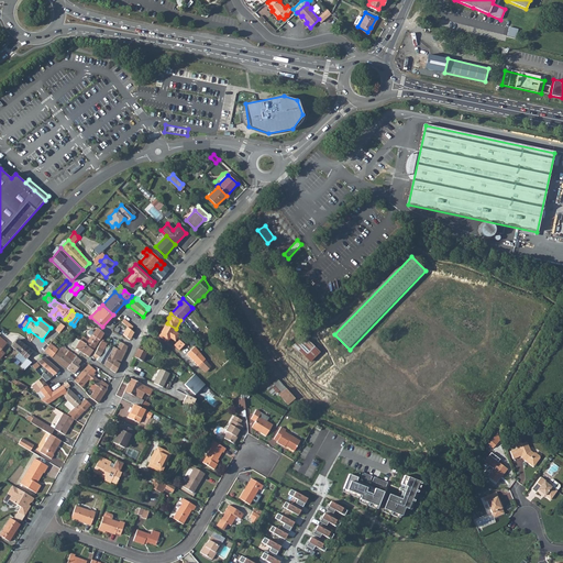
[(124,319),(121,321),(128,327),(131,330),(133,327),(124,319)]
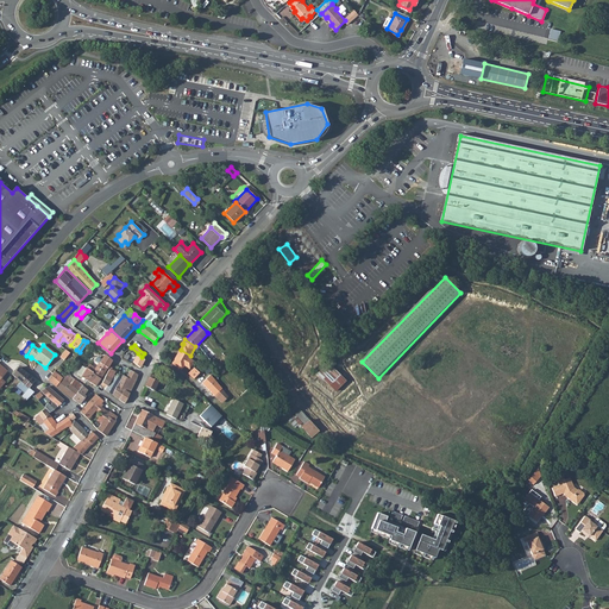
[(190,356),(181,350),(171,364),(182,370),(184,365),(189,368),(194,362),(188,358),(190,356)]
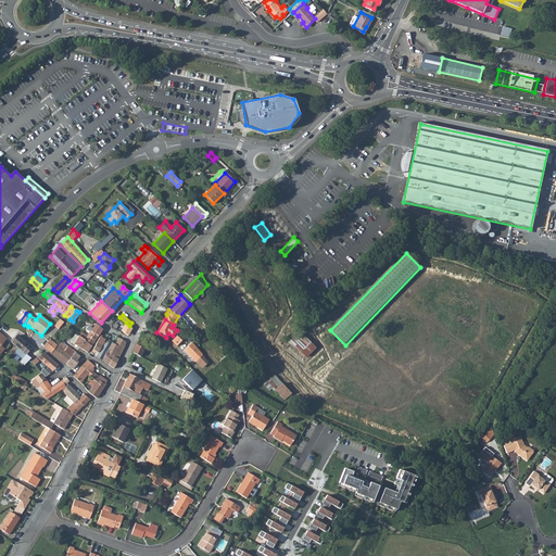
[(126,323),(121,331),(125,333),(128,336),(133,329),(133,328),(129,326),(126,323)]
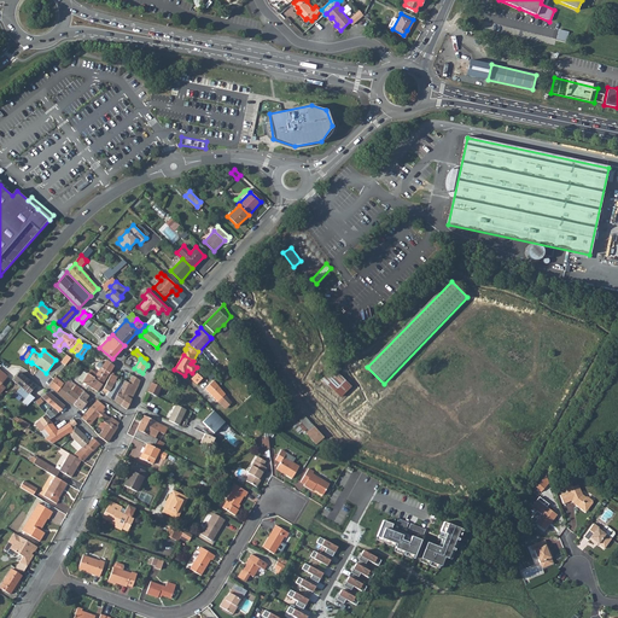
[(93,371),(89,375),(103,385),(114,366),(106,360),(105,363),(103,361),(99,366),(103,368),(99,375),(95,372),(93,371)]
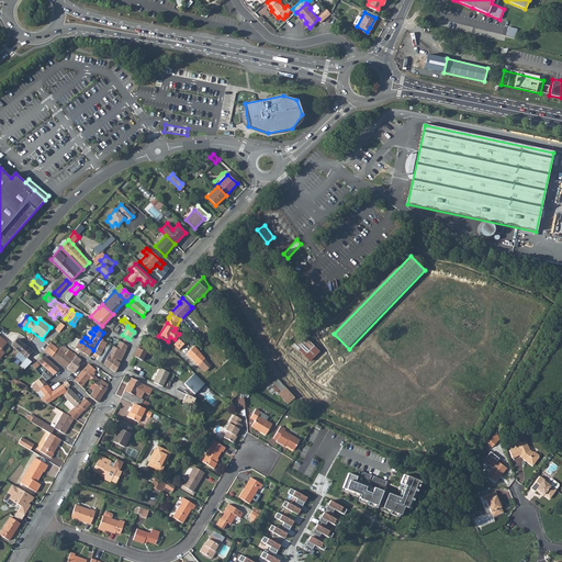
[(20,366),(25,370),(32,362),(26,358),(32,351),(18,339),(12,347),(20,352),(17,357),(23,362),(20,366)]
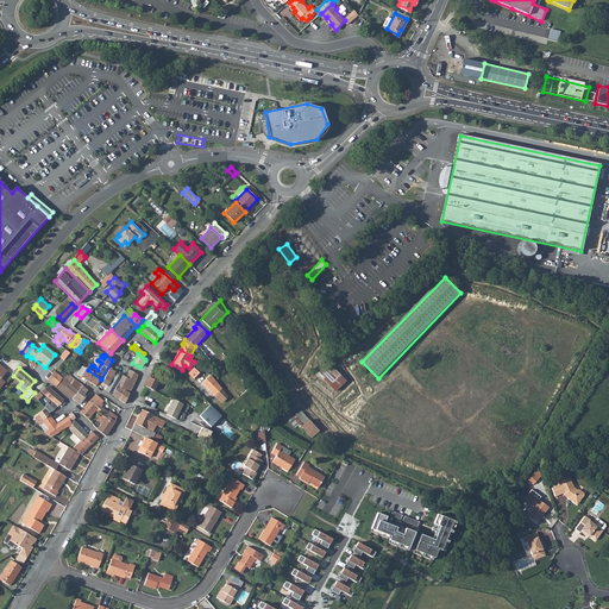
[(87,370),(81,378),(83,380),(85,378),(96,387),(101,380),(88,370),(87,370)]
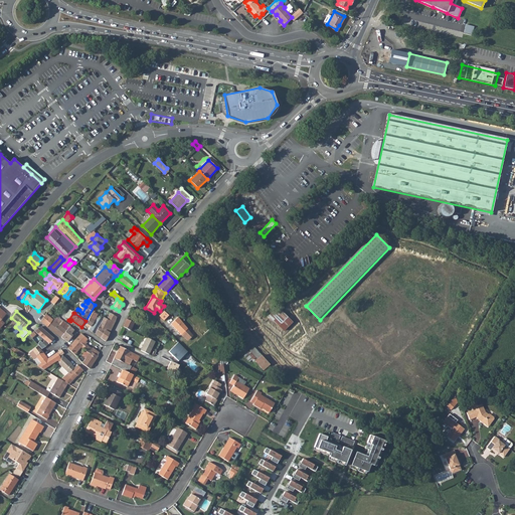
[(103,321),(95,334),(106,341),(116,322),(118,316),(111,313),(107,319),(105,317),(103,321)]
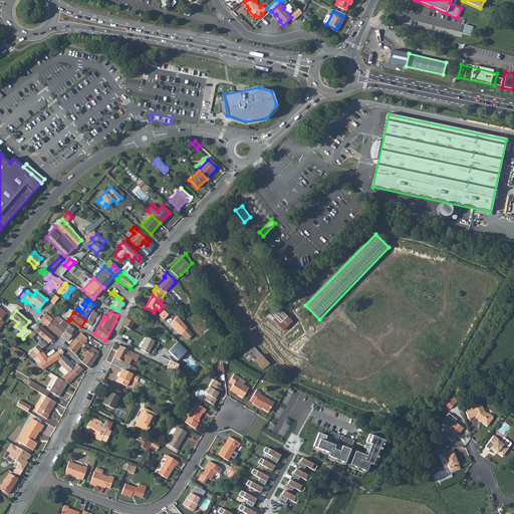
[(283,312),(274,321),(284,331),(293,322),(283,312)]
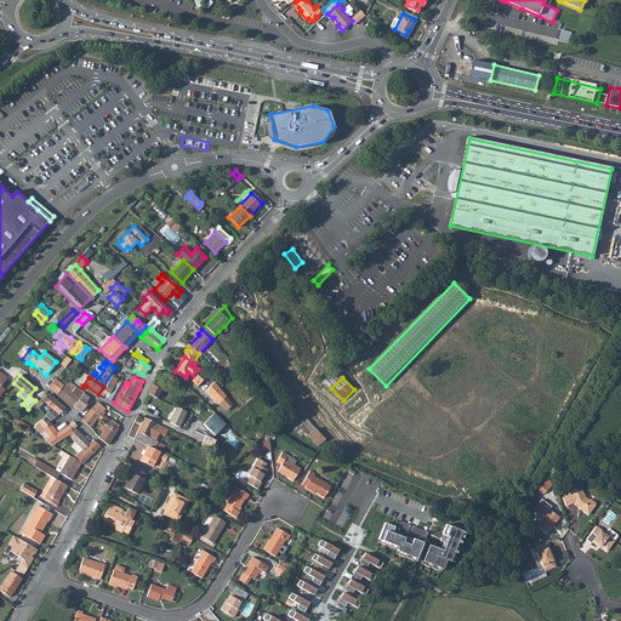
[(50,386),(49,387),(52,389),(57,394),(63,386),(55,380),(50,386)]
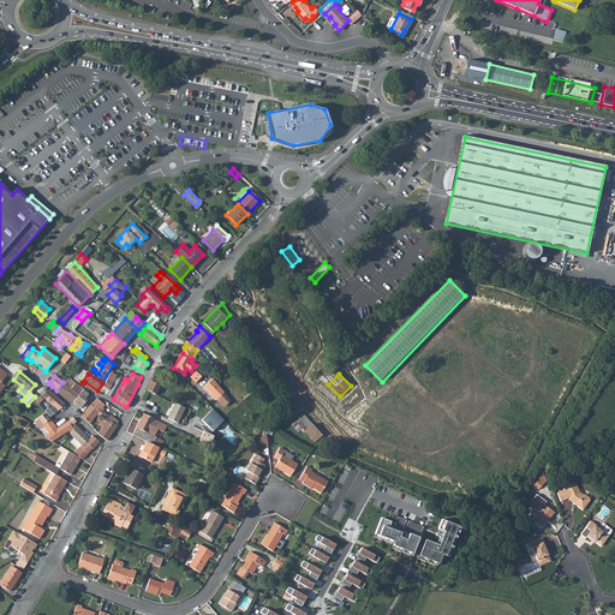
[(108,389),(106,393),(113,399),(123,383),(115,378),(112,383),(108,389)]
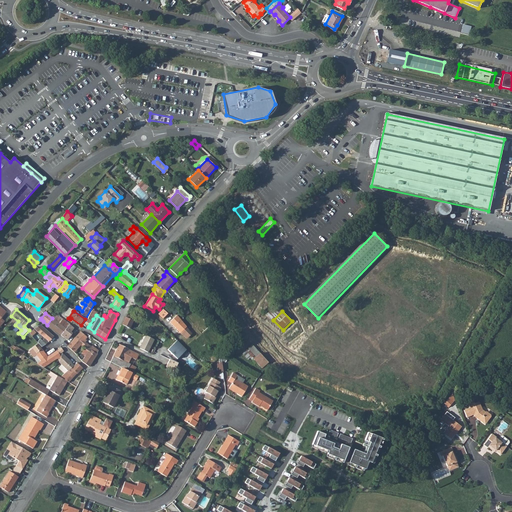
[(176,315),(169,322),(180,333),(180,332),(186,338),(191,332),(186,326),(176,315)]
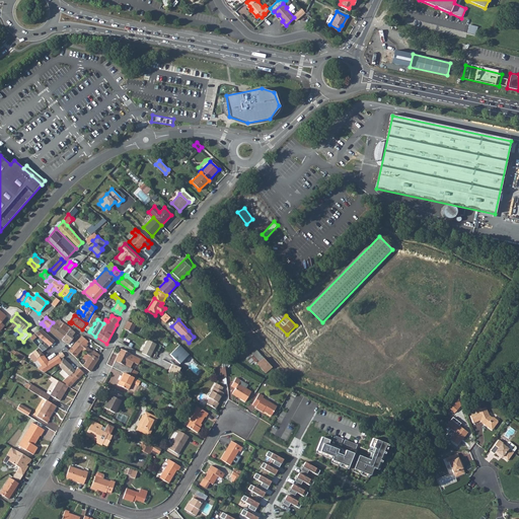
[(84,330),(87,331),(89,327),(91,328),(94,323),(93,322),(90,320),(87,326),(84,330)]
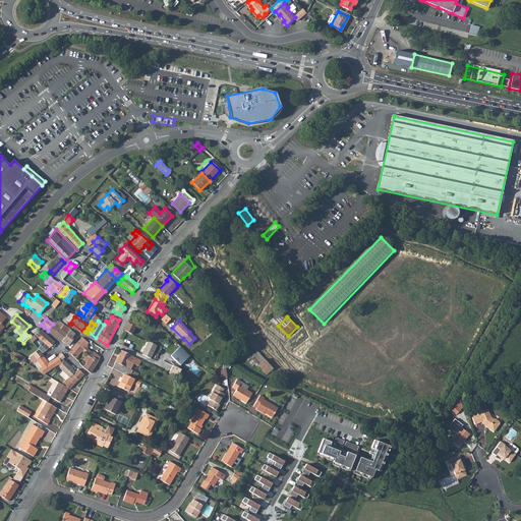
[(128,323),(124,331),(131,334),(135,327),(129,324),(128,323)]
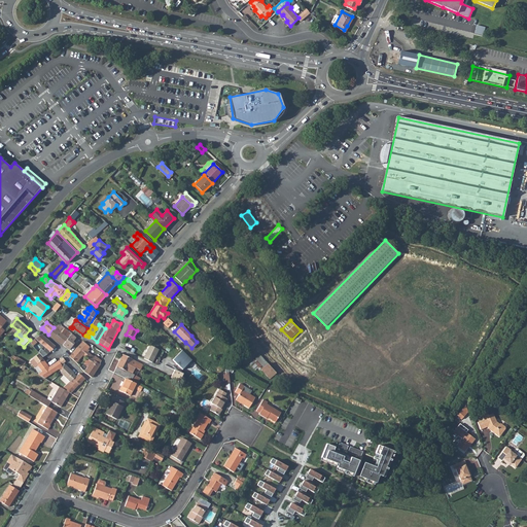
[(54,327),(48,335),(63,345),(68,339),(59,331),(54,327)]
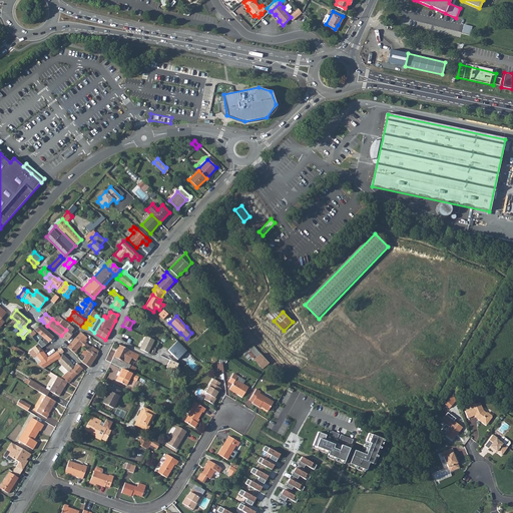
[(59,320),(57,323),(66,330),(69,326),(64,323),(59,320)]
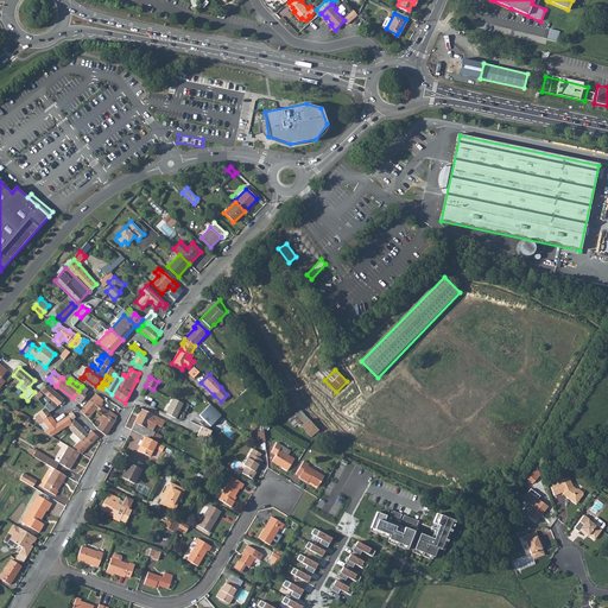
[(339,398),(343,403),(359,387),(354,382),(339,398)]
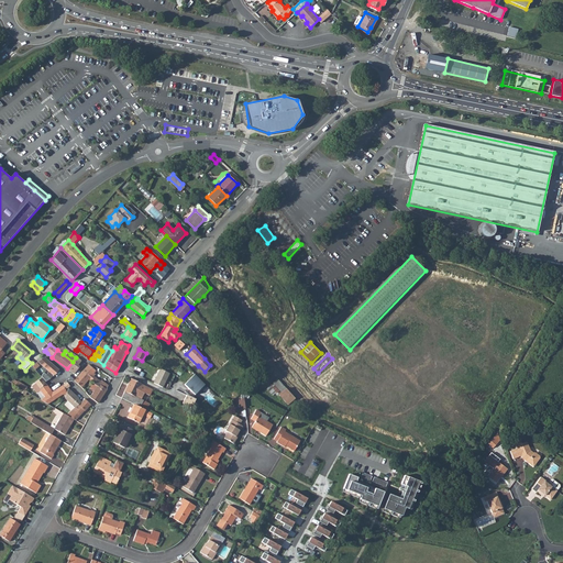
[(44,357),(39,362),(48,372),(46,375),(51,378),(53,375),(54,376),(54,375),(58,370),(45,357),(44,357)]
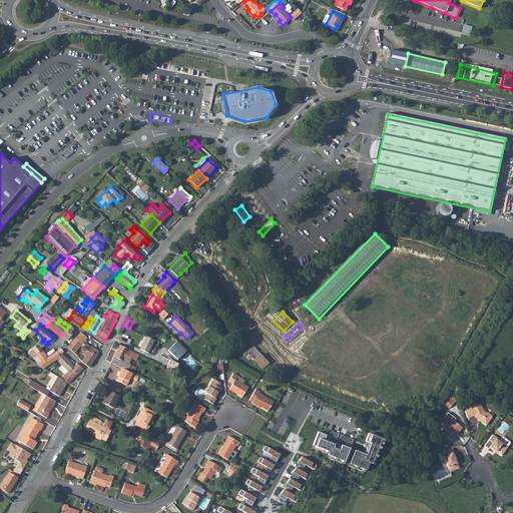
[(66,330),(61,336),(68,341),(72,335),(74,335),(77,332),(69,326),(66,330)]
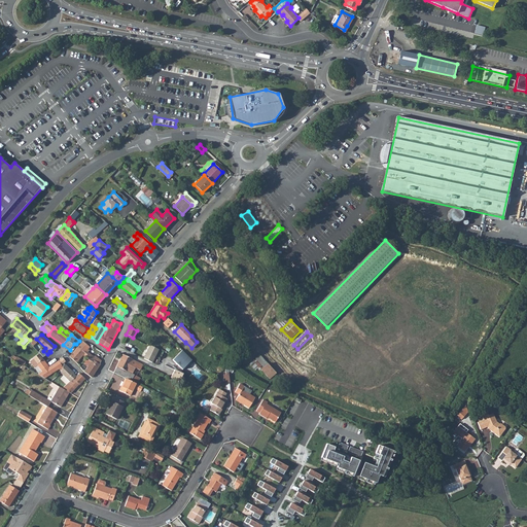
[(83,341),(77,348),(84,353),(90,347),(85,344),(83,341)]
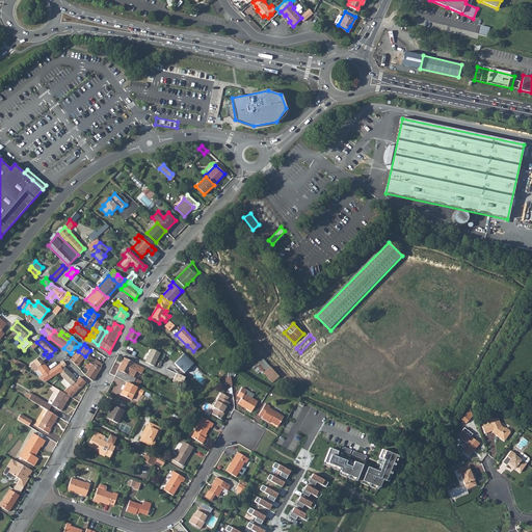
[(147,362),(143,367),(152,371),(155,366),(153,366),(160,352),(152,348),(145,362),(147,362)]
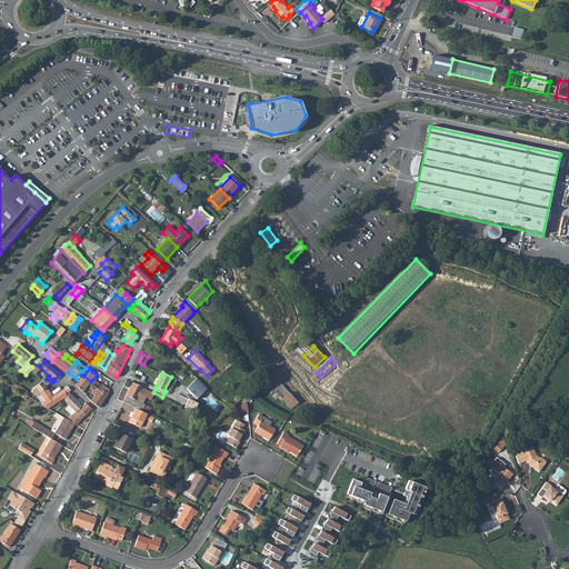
[(349,377),(365,389),(368,385),(352,373),(349,377)]
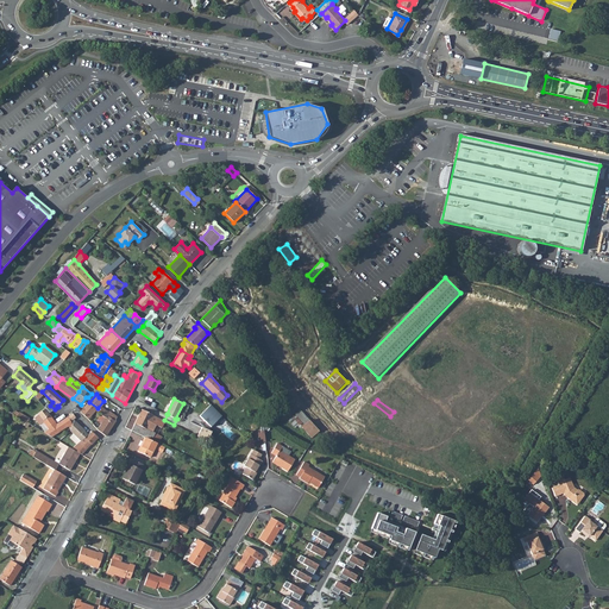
[(81,413),(88,420),(98,408),(89,402),(81,412),(81,413)]
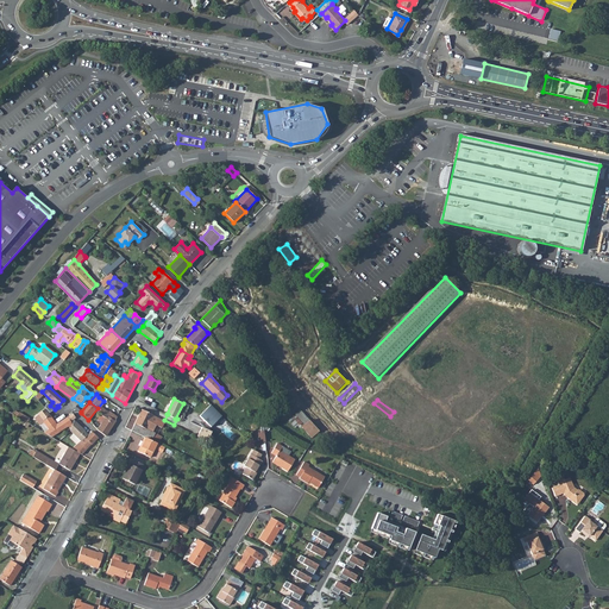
[(212,405),(200,415),(211,427),(223,415),(212,405)]
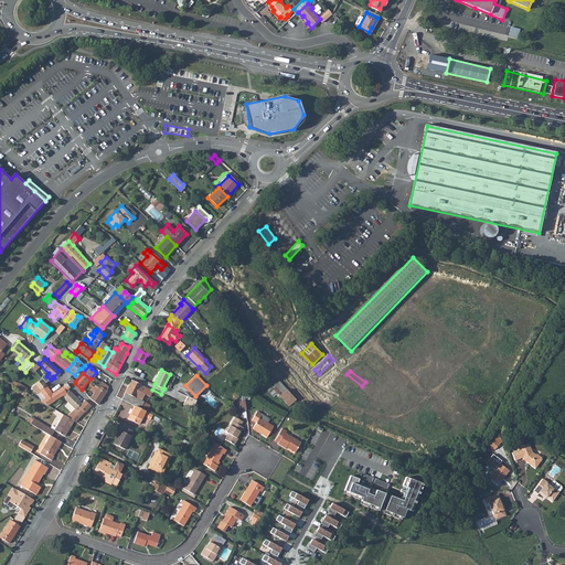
[(46,398),(44,403),(52,407),(64,396),(66,396),(67,393),(65,391),(70,386),(66,382),(53,394),(42,380),(32,388),(38,395),(41,392),(44,396),(46,398)]
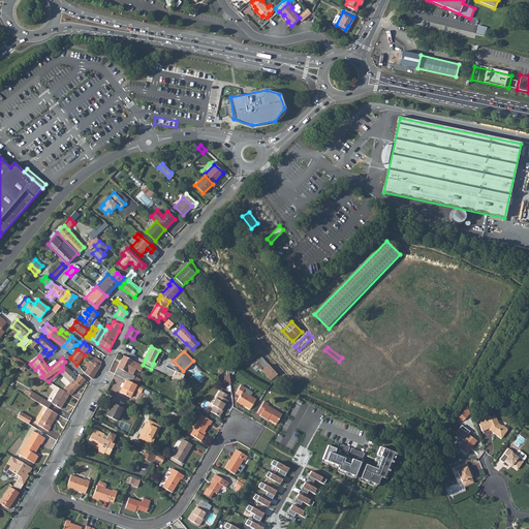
[(141,371),(143,365),(133,361),(123,355),(117,368),(118,368),(114,374),(126,379),(127,380),(136,384),(136,385),(138,381),(133,378),(134,376),(132,375),(135,369),(141,371)]
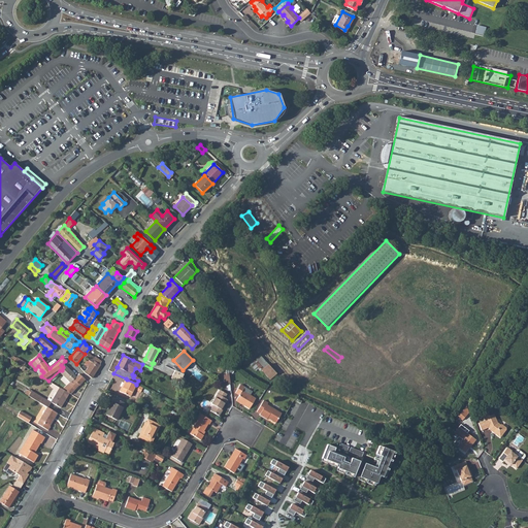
[(92,378),(101,365),(100,364),(94,360),(90,356),(88,359),(89,359),(84,365),(88,367),(85,372),(85,373),(86,374),(92,378)]
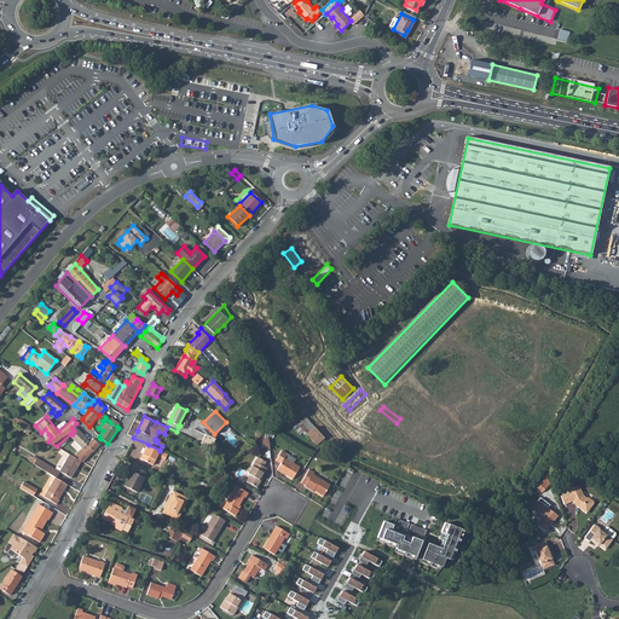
[(308,417),(304,422),(314,432),(319,426),(308,417)]
